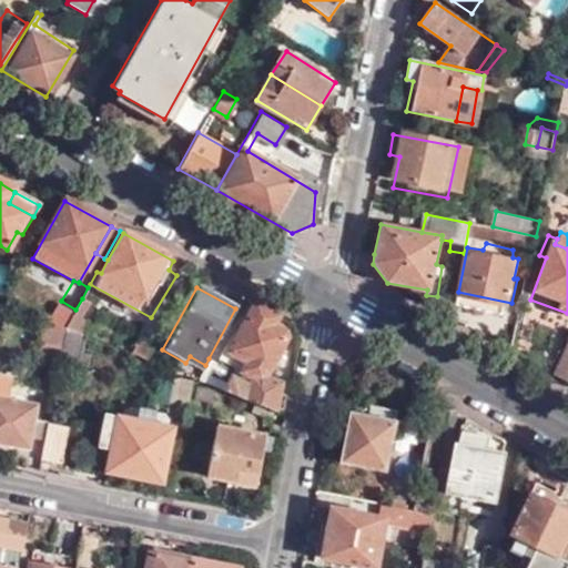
[(511,303),(458,292),(456,304),(509,315),(511,303)]
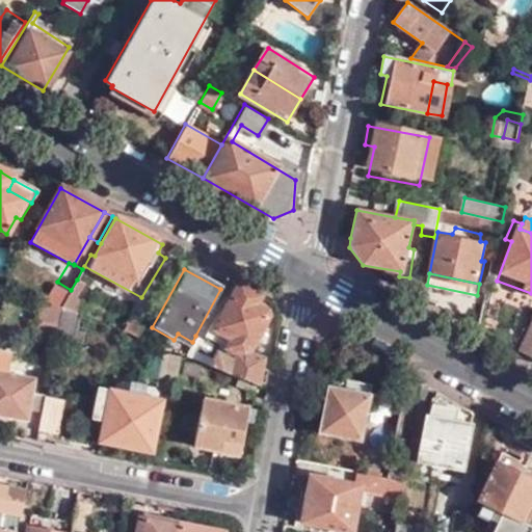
[(83,283),(77,280),(71,290),(68,294),(75,298),(83,283)]
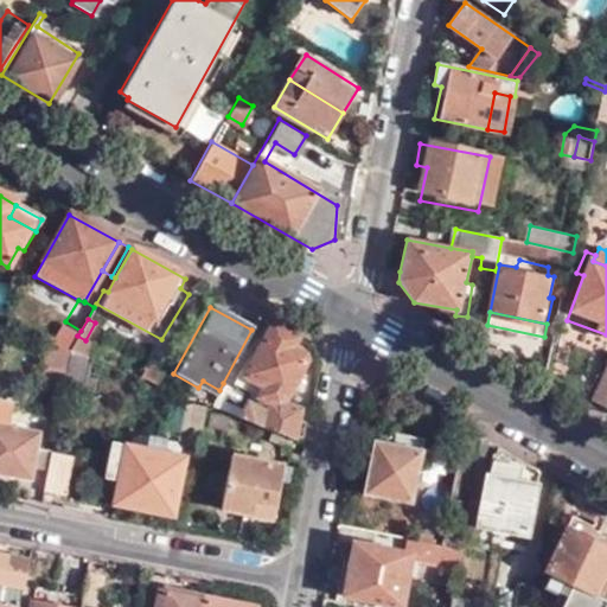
[(81,331),(65,321),(64,321),(55,338),(46,336),(43,340),(58,346),(69,350),(77,336),(81,331)]
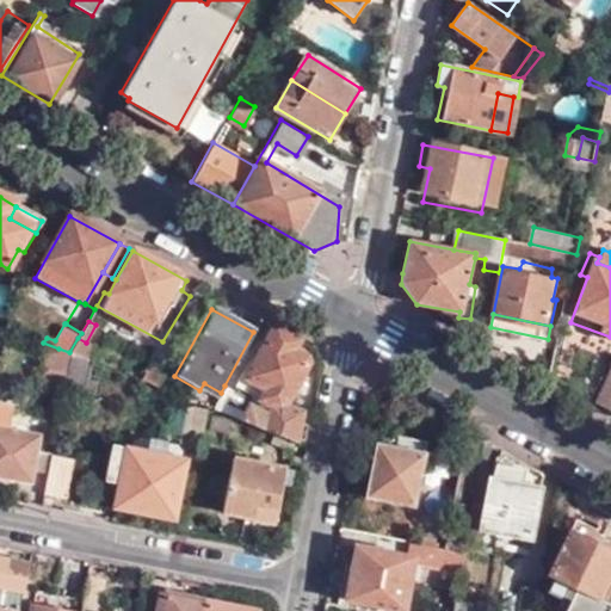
[(297,341),(272,327),(259,352),(255,350),(235,386),(250,394),(241,411),(224,403),(232,390),(224,386),(221,393),(211,409),(273,436),(291,443),(300,446),(303,425),(297,423),(300,413),(284,405),(307,362),(307,356),(294,349),(297,341)]
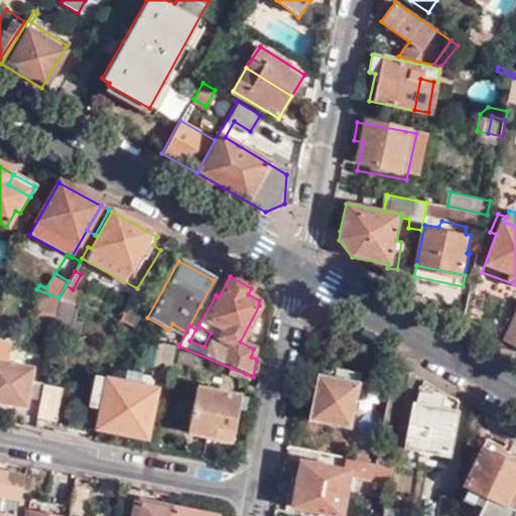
[(58,297),(73,303),(79,292),(73,289),(66,285),(58,297)]
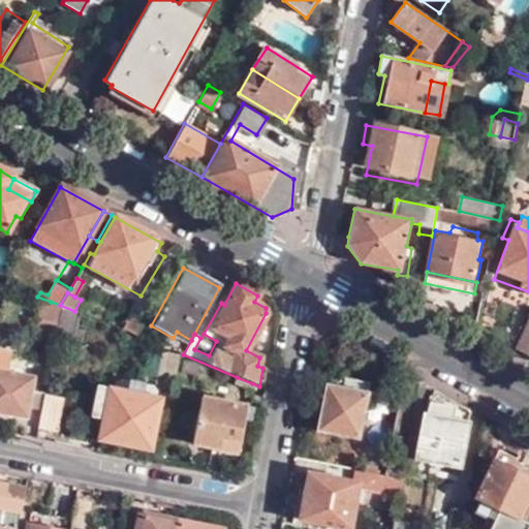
[(60,305),(51,302),(48,320),(58,322),(60,305)]
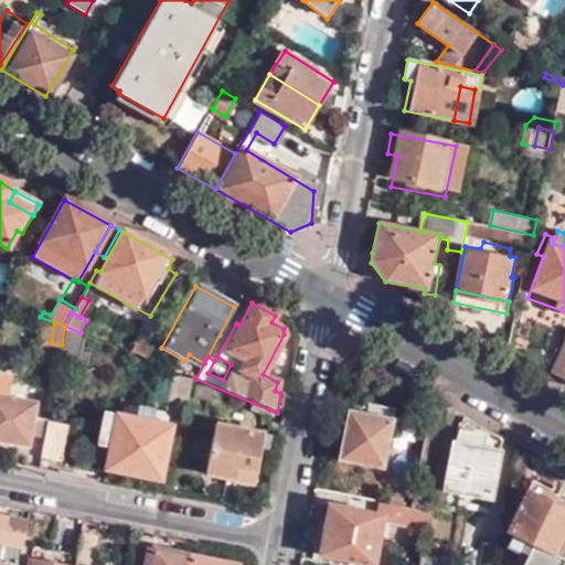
[(62,344),(59,358),(75,361),(81,332),(80,332),(64,326),(62,344)]
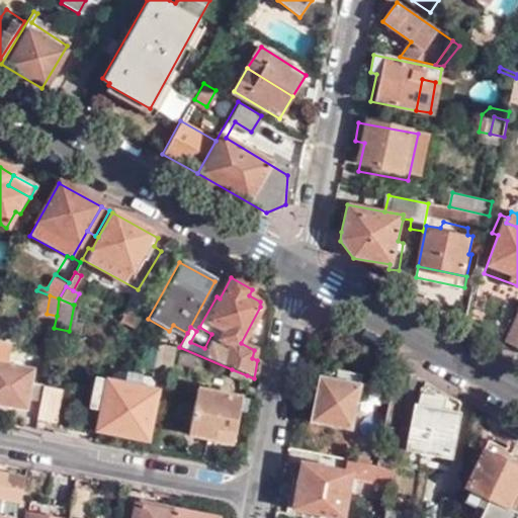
[(517,312),(504,342),(517,349),(517,312)]
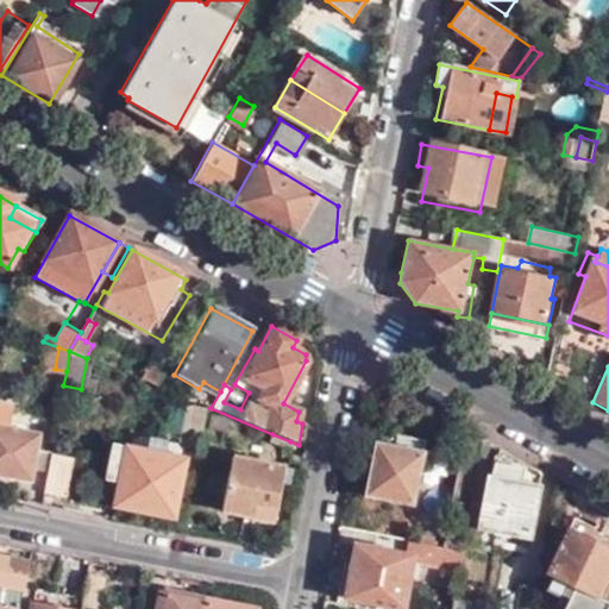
[(155,385),(162,372),(154,368),(146,382),(155,385)]
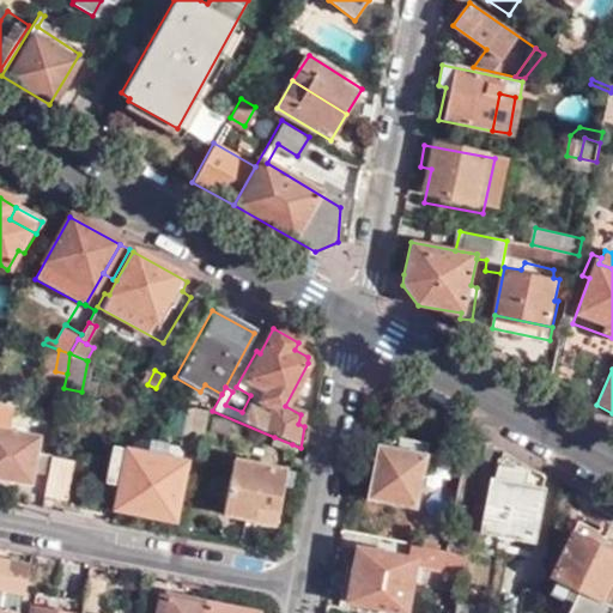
[(0,479),(31,486),(40,438),(20,434),(22,426),(11,424),(13,411),(0,407),(0,479)]
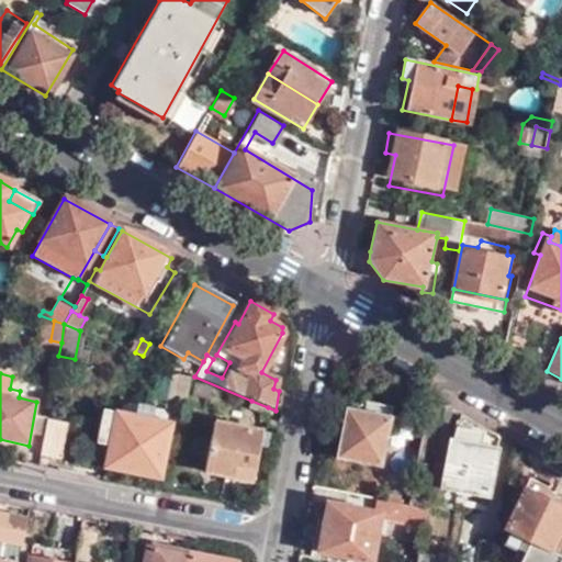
[(168,407),(183,411),(191,377),(175,373),(168,407)]
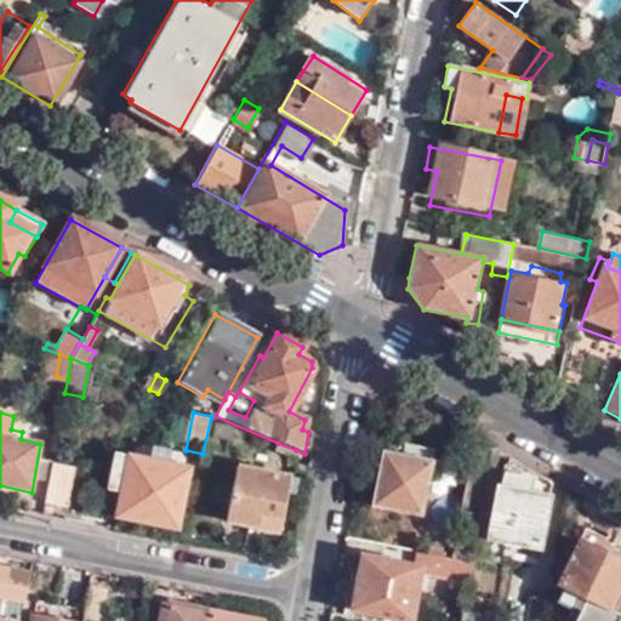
[(292,460),(296,450),(278,443),(273,451),(292,460)]
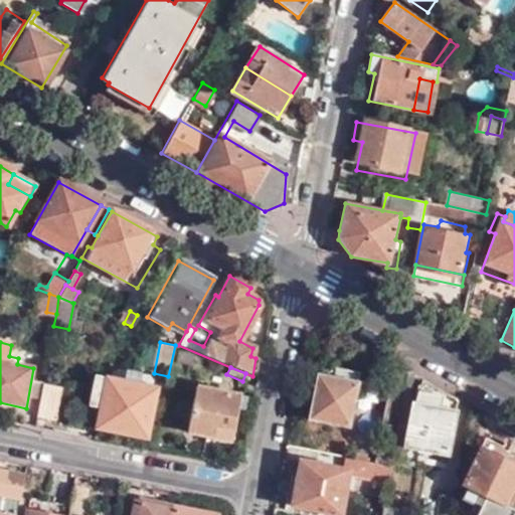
[(347,427),(357,372),(333,367),(330,378),(315,374),(306,419),(347,427)]
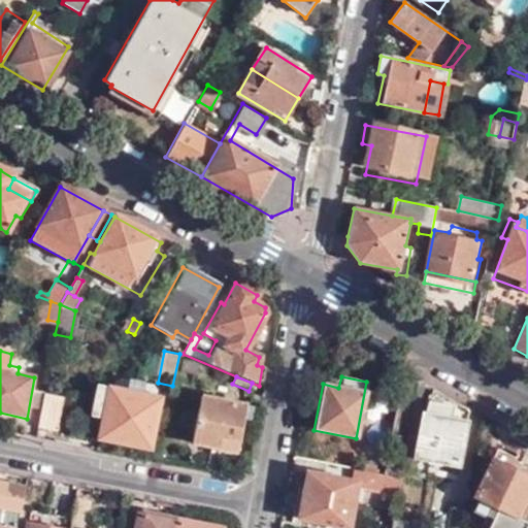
[(103,420),(99,440),(152,450),(161,399),(145,395),(146,385),(131,382),(129,392),(98,387),(92,417),(103,420)]
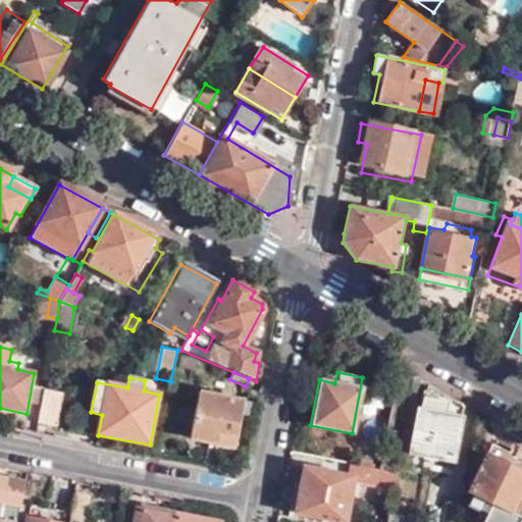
[(452,462),(461,406),(412,379),(402,435),(401,439),(412,441),(410,454),(452,462)]
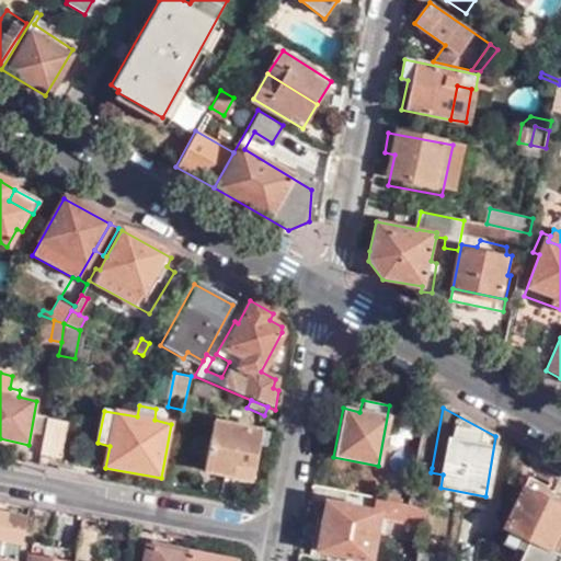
[(46,421),(41,456),(60,458),(66,424),(46,421)]
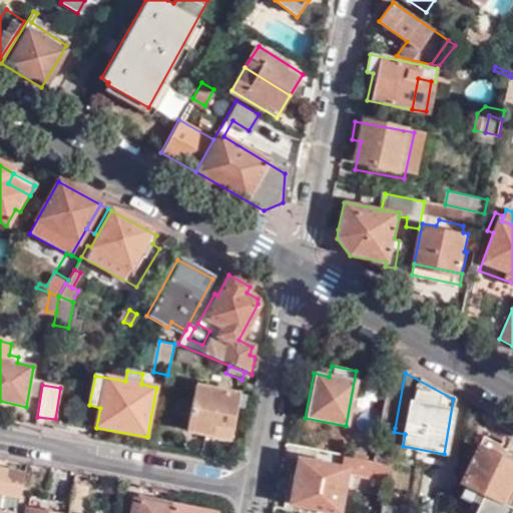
[(201,458),(208,460),(212,439),(230,442),(234,422),(239,423),(245,396),(195,386),(186,431),(205,435),(201,458)]
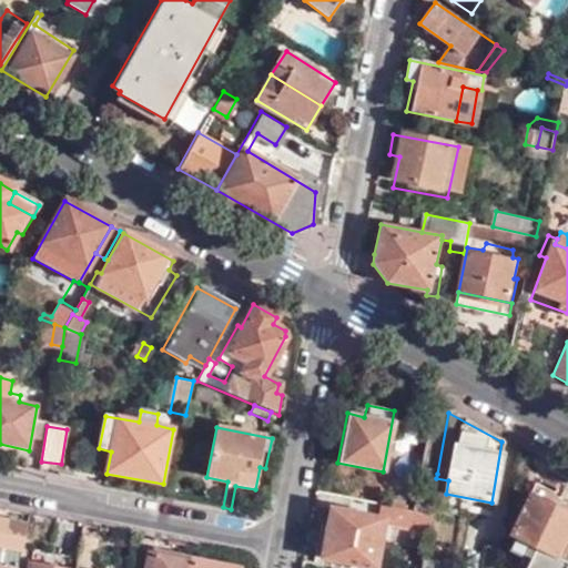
[(521,567),(564,567),(567,564),(561,561),(567,544),(567,529),(567,527),(567,499),(560,496),(564,485),(541,474),(536,485),(531,483),(507,536),(511,538),(506,549),(525,558),(521,567)]
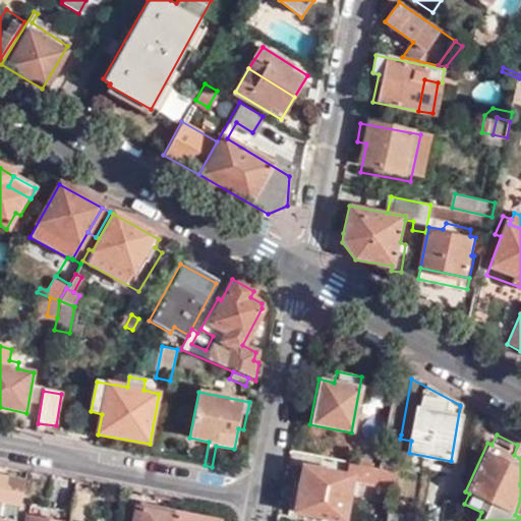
[(394,473),(397,456),(382,453),(379,470),(394,473)]
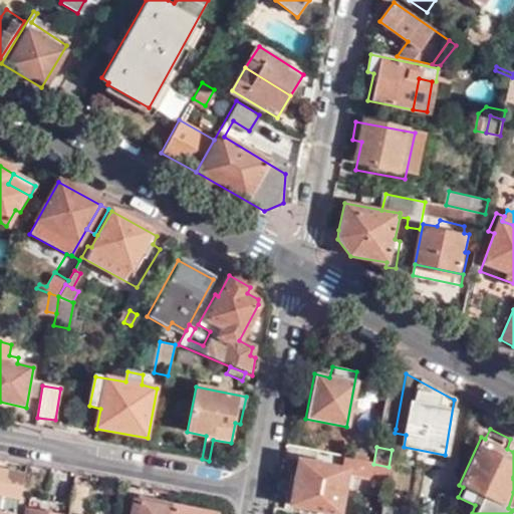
[(350,459),(341,457),(340,463),(348,465),(350,459)]
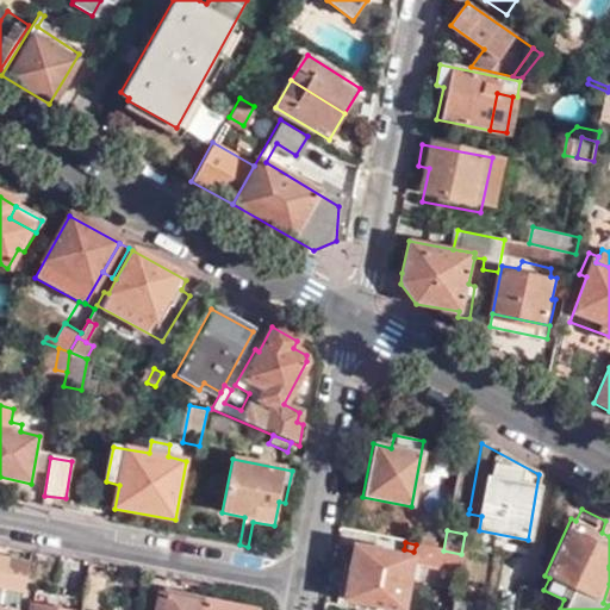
[(443,551),(425,547),(422,562),(452,567),(458,570),(461,554),(443,551)]
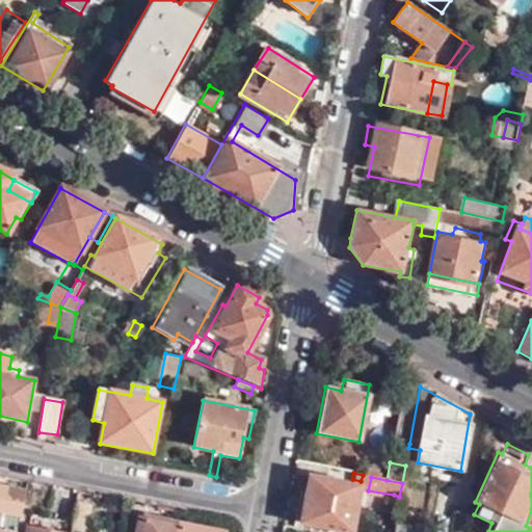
[(347,531),(349,531),(357,486),(314,478),(311,494),(300,493),(293,526),(323,531),(340,531),(341,531),(347,531)]
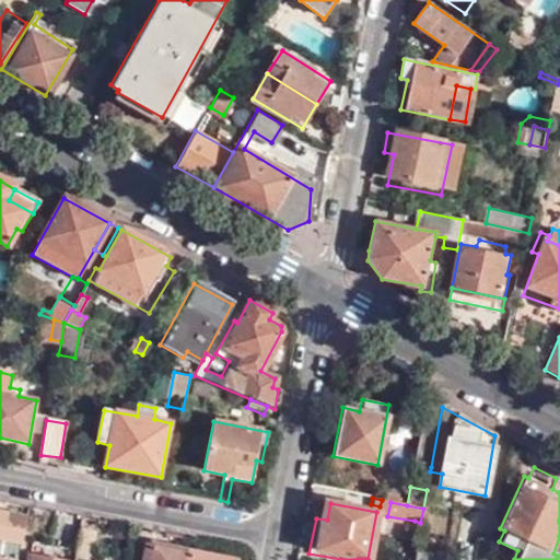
[(0,559),(18,559),(26,520),(0,514),(0,559)]
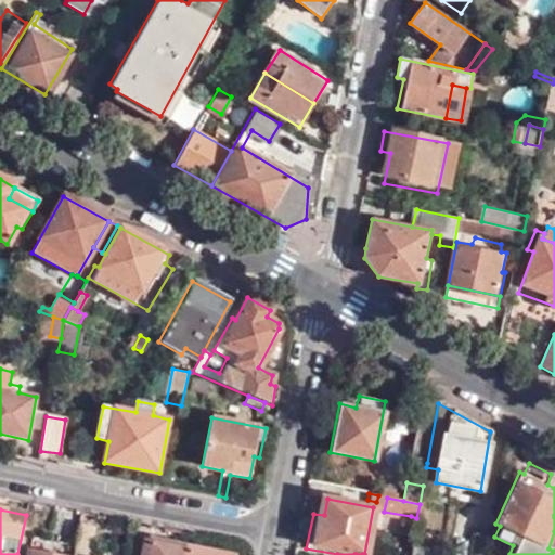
[(405,545),(411,546),(416,518),(411,516),(405,545)]
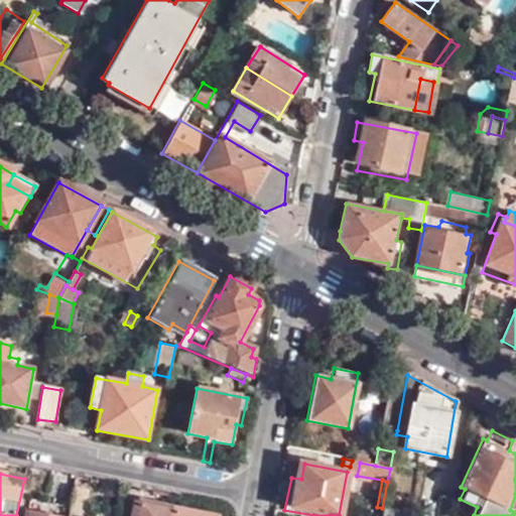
[(68,515),(70,509),(29,501),(26,515),(68,515)]
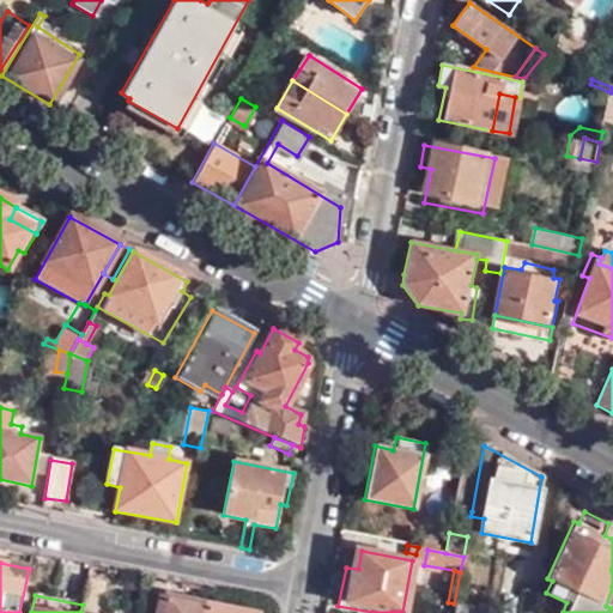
[(207,612),(210,605),(167,596),(165,602),(158,601),(155,612),(207,612)]
